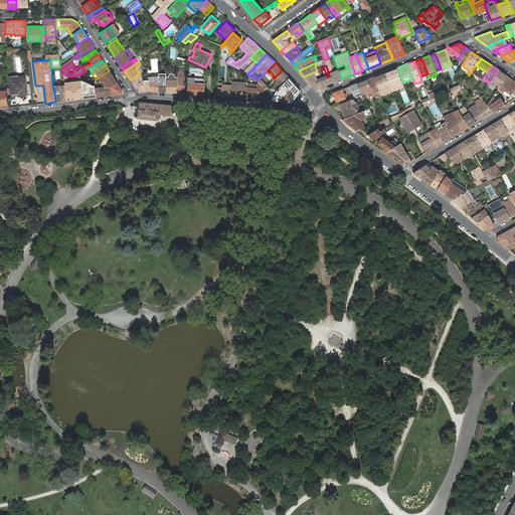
[(397,67),(385,72),(392,90),(404,86),(403,82),(397,67)]
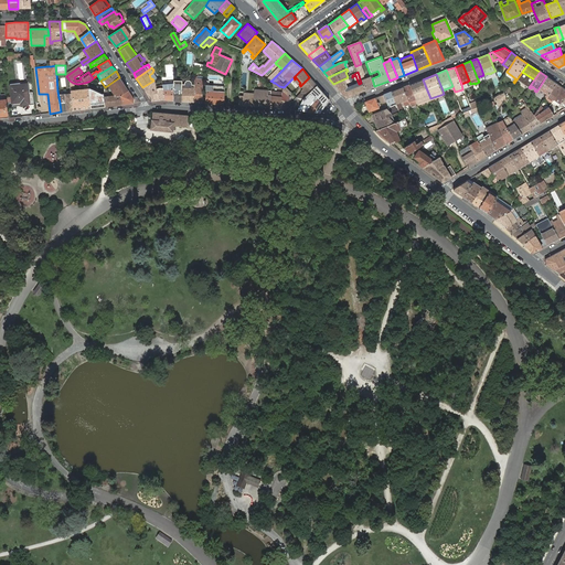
[(333,84),(340,91),(348,88),(347,84),(351,80),(350,76),(348,77),(333,84)]
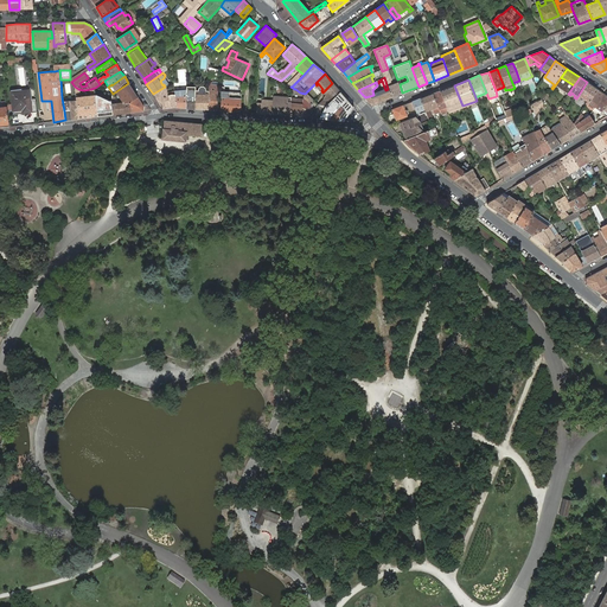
[(388,89),(391,97),(402,93),(400,84),(398,82),(388,87),(388,89)]
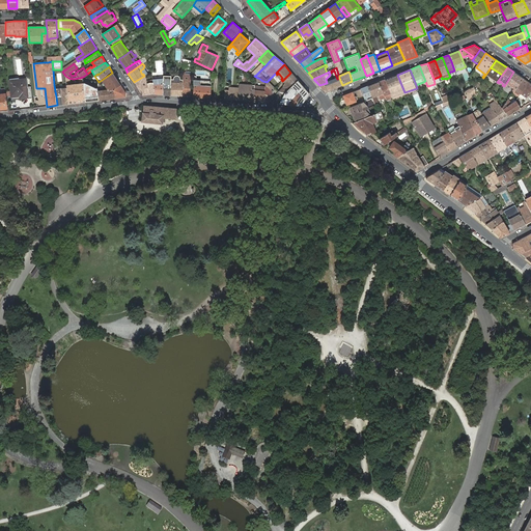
[(513,91),(523,78),(513,72),(506,83),(504,86),(502,88),(511,94),(512,92),(513,91)]
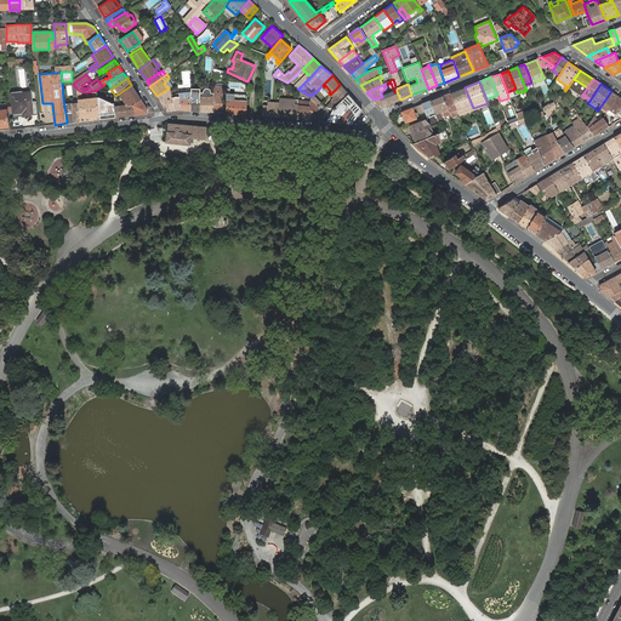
[(131,85),(119,93),(126,104),(126,106),(132,106),(141,100),(131,85)]
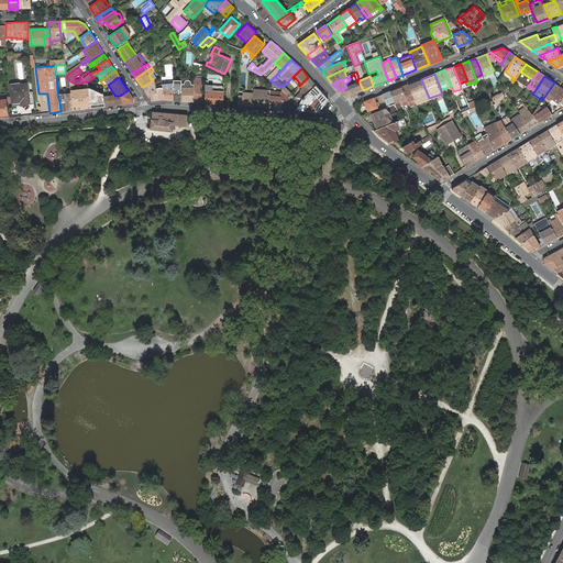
[(316,85),(308,77),(299,86),(302,89),(301,90),(300,94),(296,97),(301,99),(302,98),(307,95),(316,85)]
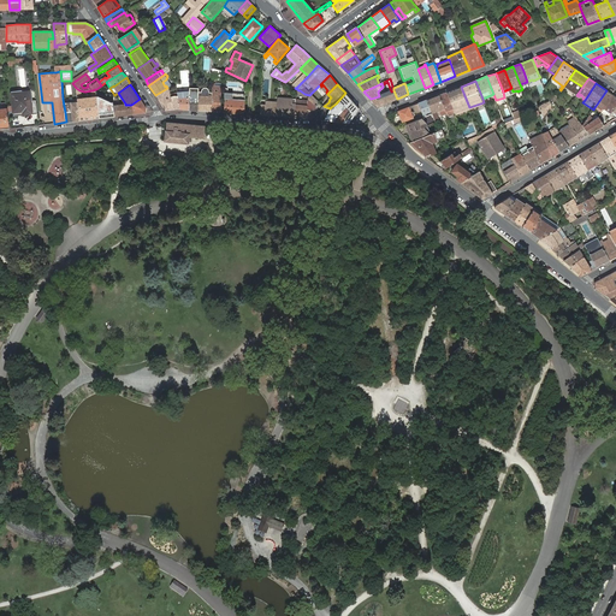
[(167,88),(155,95),(165,111),(179,108),(178,99),(177,93),(175,93),(175,96),(170,96),(170,94),(169,87),(167,88)]
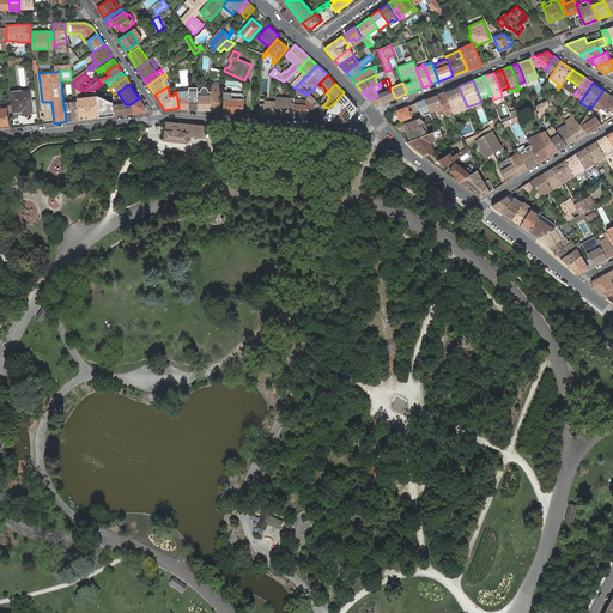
[(459,86),(444,92),(450,107),(453,113),(467,107),(459,86)]
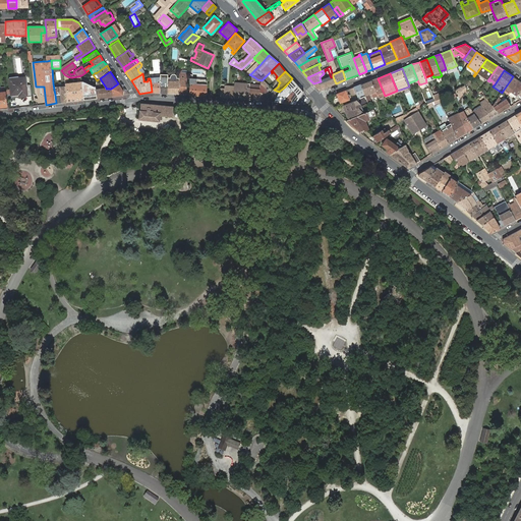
[(167,94),(179,94),(179,78),(176,78),(176,77),(176,75),(175,74),(173,74),(171,75),(170,77),(168,77),(167,94)]
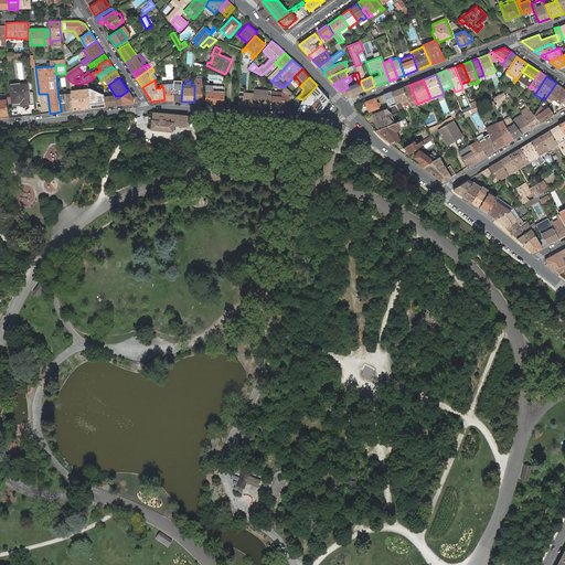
[(88,88),(87,82),(85,83),(84,83),(85,89),(81,89),(81,92),(80,93),(82,109),(91,108),(91,105),(88,88)]
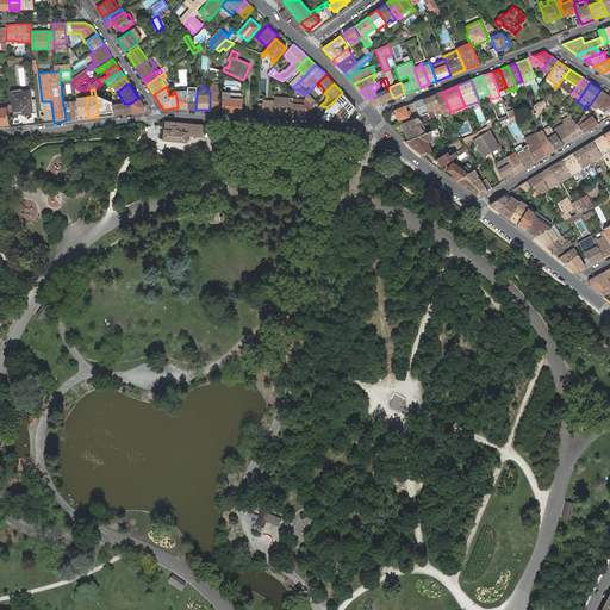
[(187,91),(187,89),(175,91),(175,92),(176,98),(178,107),(187,109),(187,97),(187,91)]
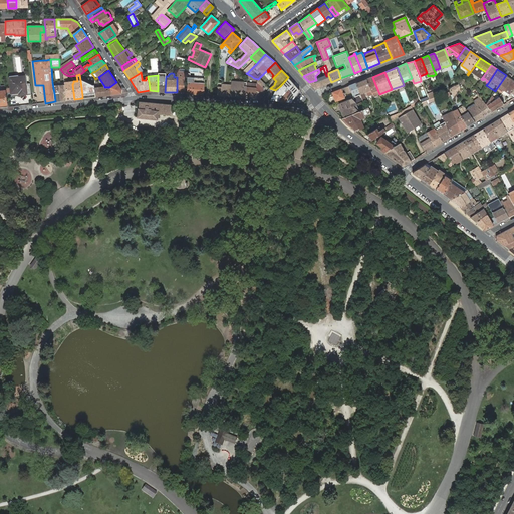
[(309,82),(315,88),(331,82),(328,75),(326,76),(316,80),(309,82)]
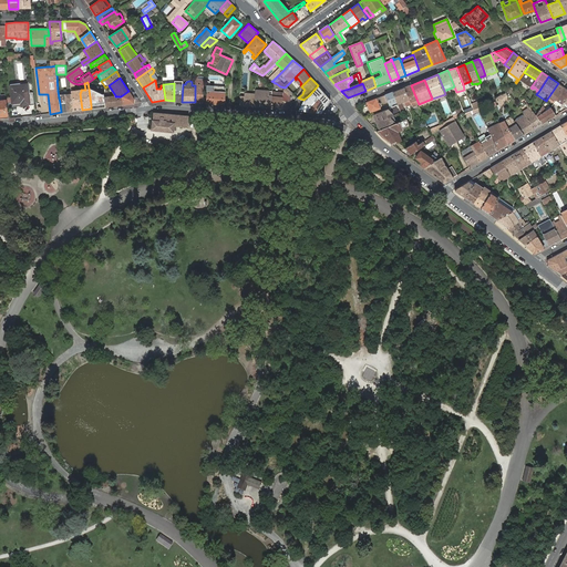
[(548,98),(547,99),(554,103),(554,102),(555,101),(565,88),(558,83),(548,98)]
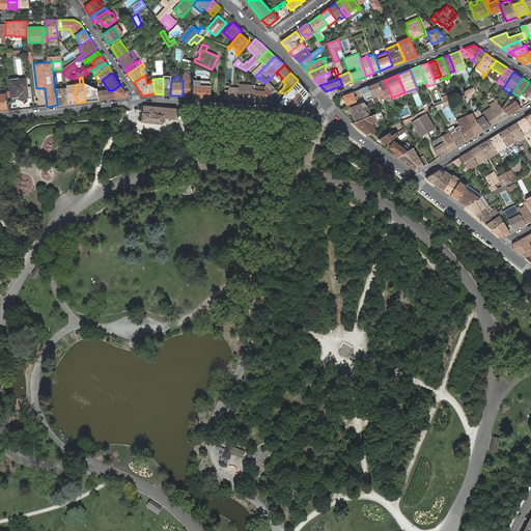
[(10,81),(11,96),(20,95),(21,98),(27,98),(25,79),(10,81)]
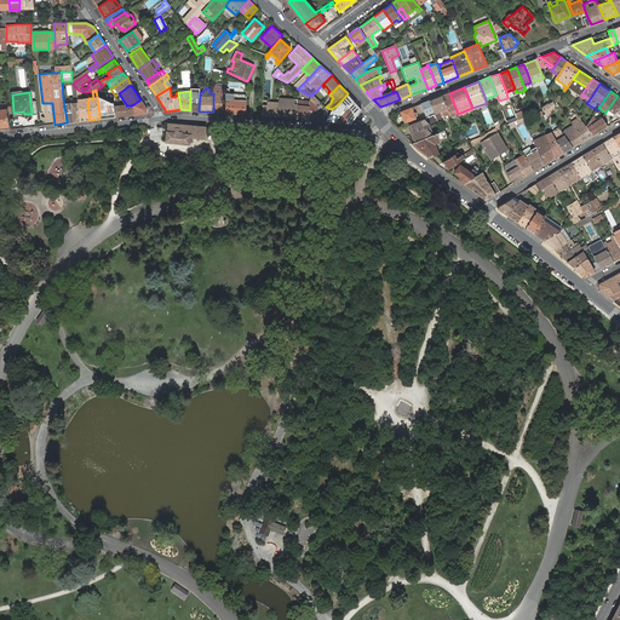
[(225,113),(246,115),(246,101),(233,99),(233,93),(227,93),(225,113)]
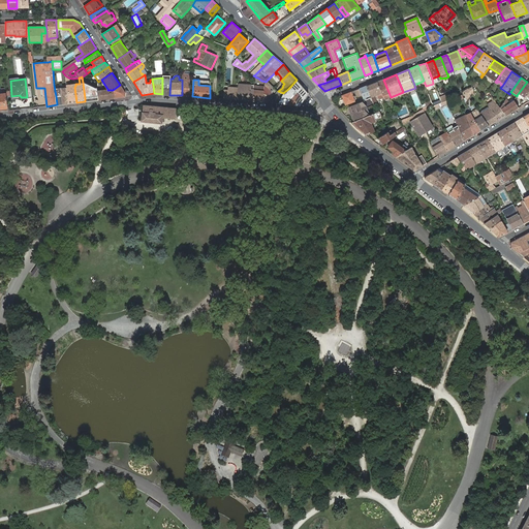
[(308,93),(297,80),(288,89),(284,92),(288,95),(287,97),(286,96),(283,104),(287,104),(293,105),(300,105),(304,99),(308,93)]
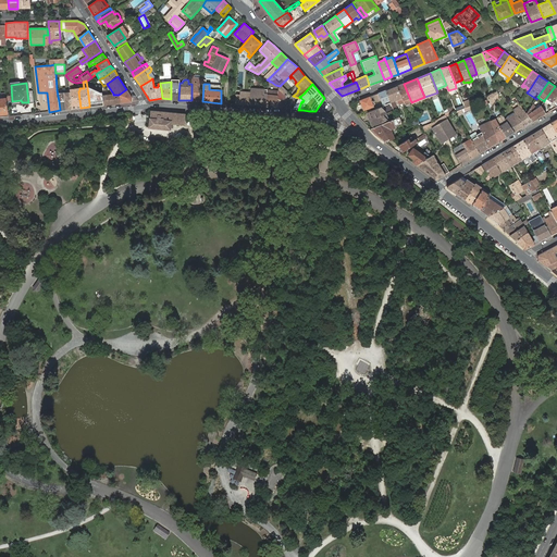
[(409,97),(404,84),(397,86),(403,99),(409,97)]
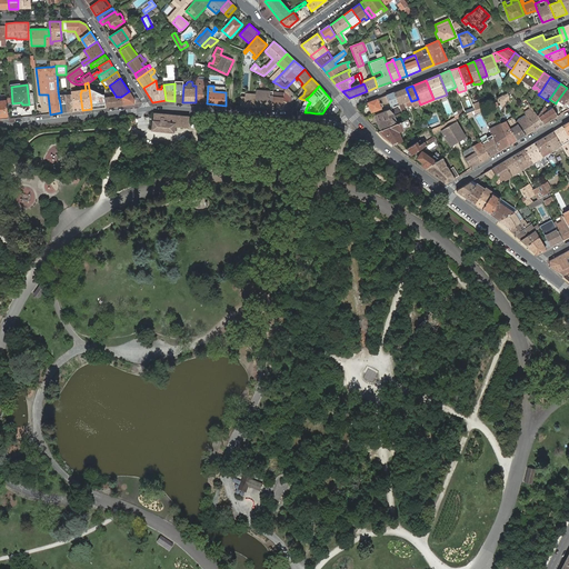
[(293,93),(287,87),(286,88),(285,92),(282,109),(288,110),(289,101),(291,99),(291,98),(290,97),(293,93)]
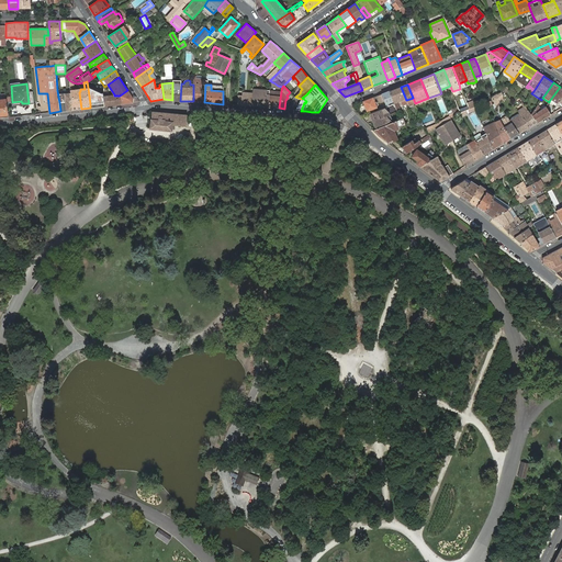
[(89,87),(88,88),(90,104),(105,102),(104,97),(104,93),(102,93),(89,87)]
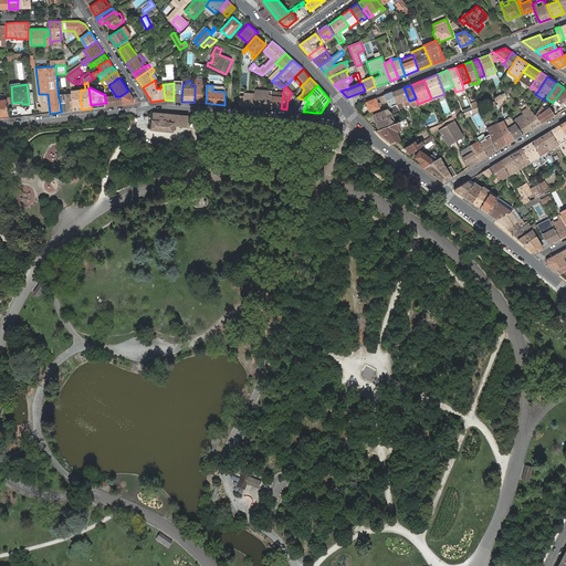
[(400,112),(404,111),(401,103),(402,102),(404,105),(410,102),(409,101),(404,87),(392,92),(397,104),(400,112)]
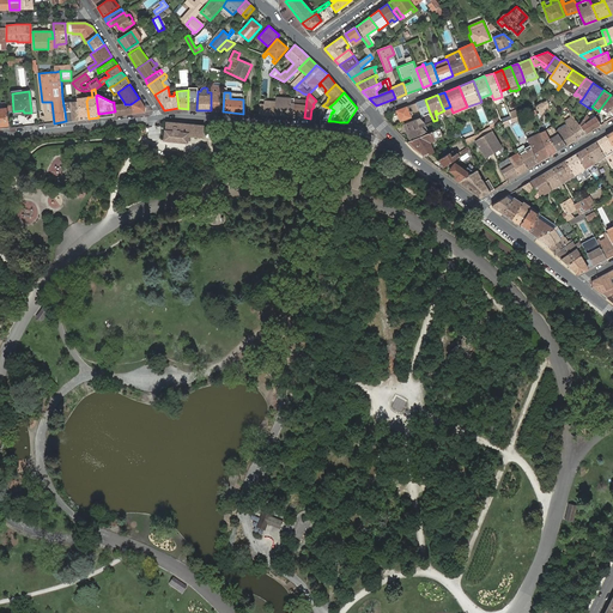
[(607,113),(612,103),(612,97),(611,95),(600,109),(599,110),(606,115),(606,114),(607,113)]
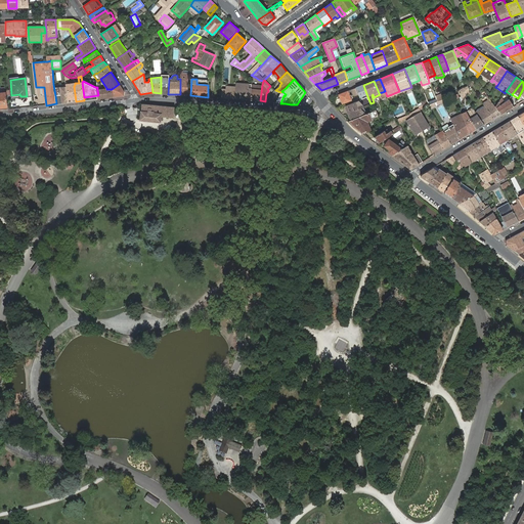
[(249,84),(235,83),(235,87),(234,98),(250,99),(251,88),(249,88),(249,84)]
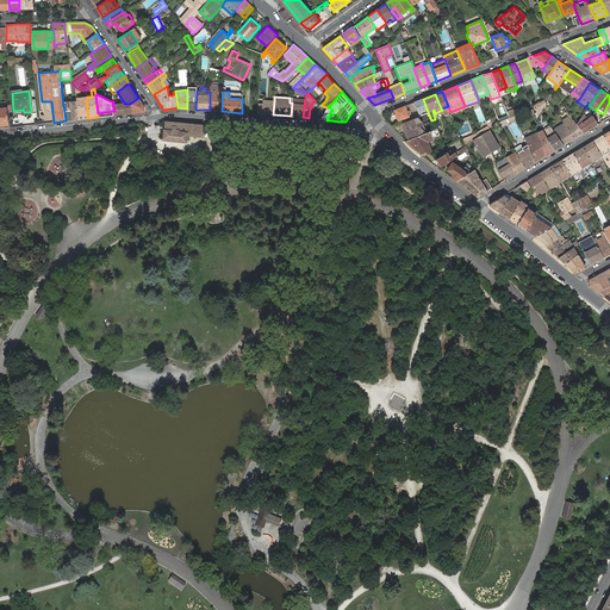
[(130,104),(124,104),(113,105),(114,111),(114,112),(114,114),(126,113),(131,113),(144,111),(144,107),(138,98),(130,104)]
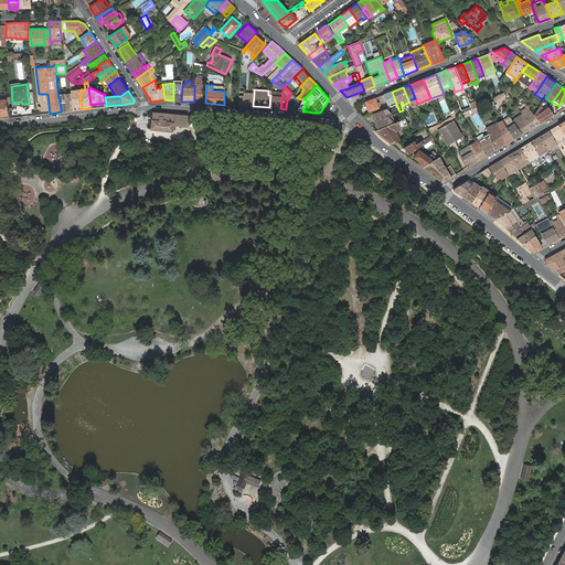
[(272,91),(270,95),(269,107),(280,108),(283,92),(272,91)]
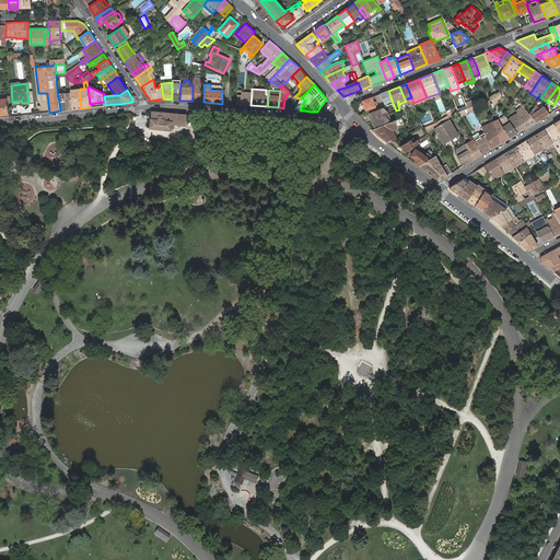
[(393,103),(388,91),(381,93),(385,106),(393,103)]
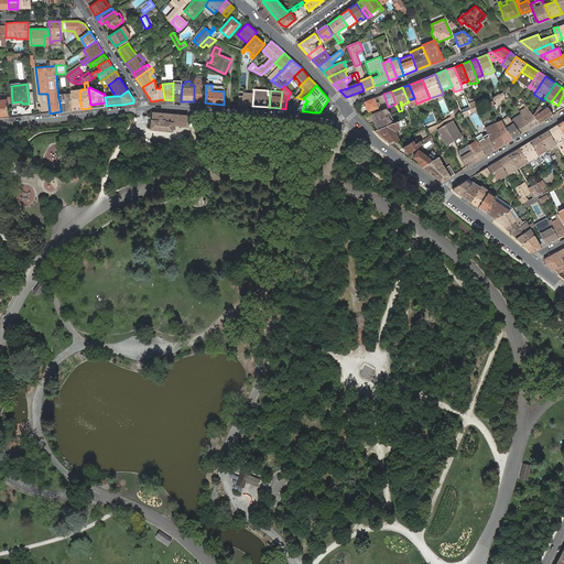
[(252,106),(253,94),(243,93),(243,96),(239,96),(238,106),(252,107),(252,106)]
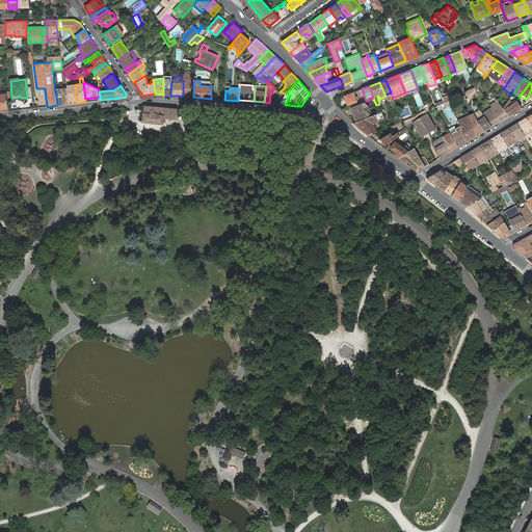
[(466,91),(470,102),(477,91),(475,87),(466,91)]
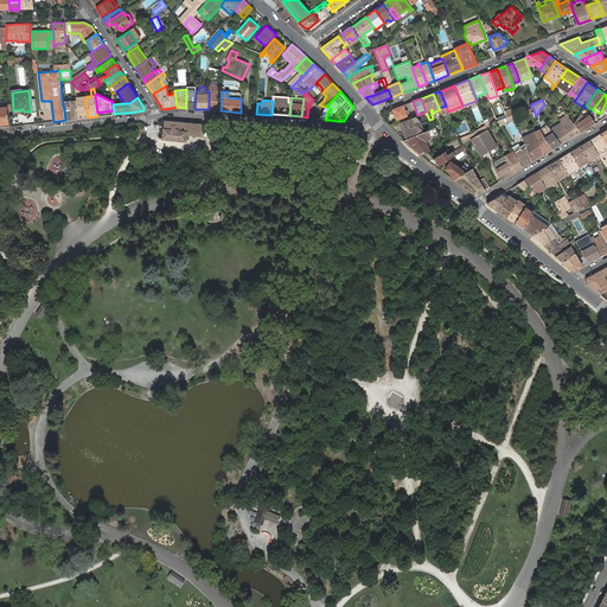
[(65,120),(78,119),(76,101),(70,102),(71,110),(64,110),(65,120)]
